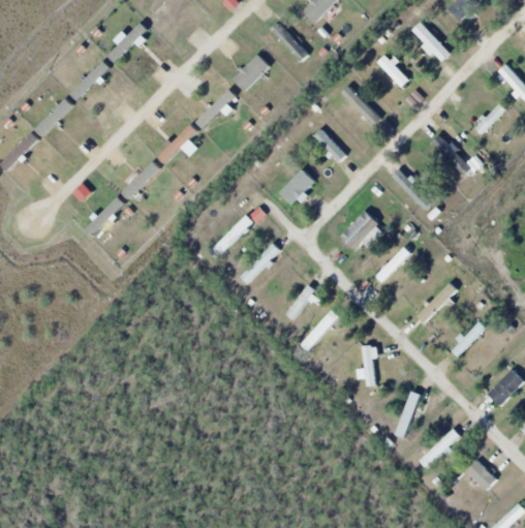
[(451,0),(443,8),(460,23),(480,0),(451,0)]
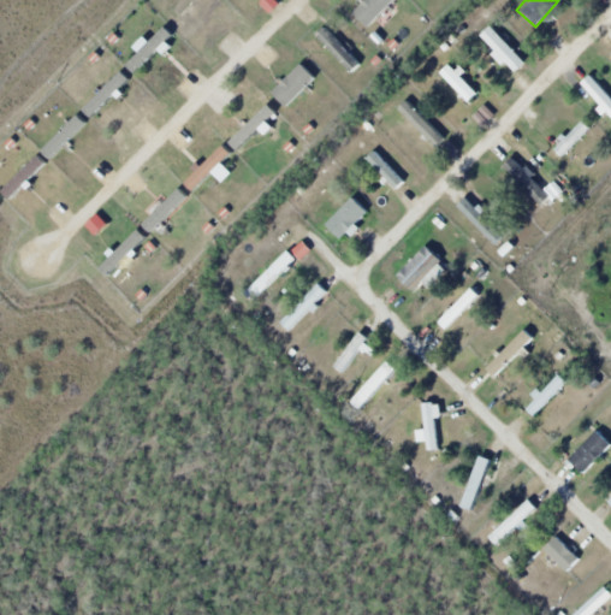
[(525,61),(490,25),(478,36),(512,72),(502,82),(512,94),(528,80),(518,67),(525,61)]
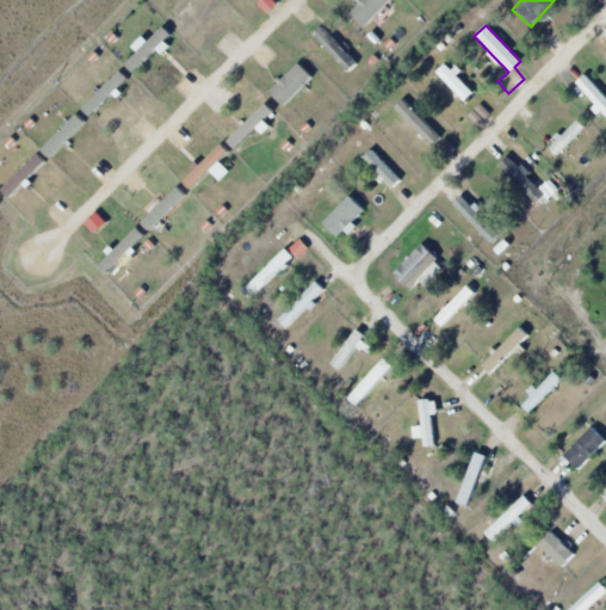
[(434,72),(463,100),(471,92),(443,63),(434,72)]
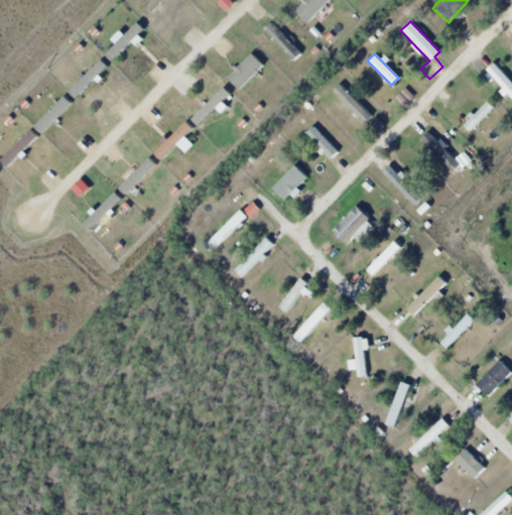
[(511,81),(494,63),(486,72),(511,98),(511,81)]
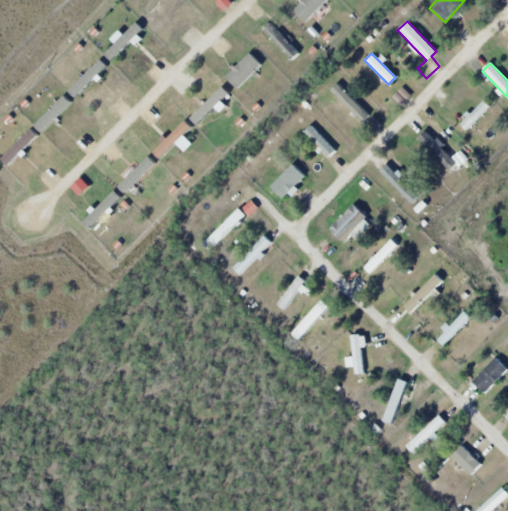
[(372,119),(345,92),(330,106),(357,133),(372,119)]
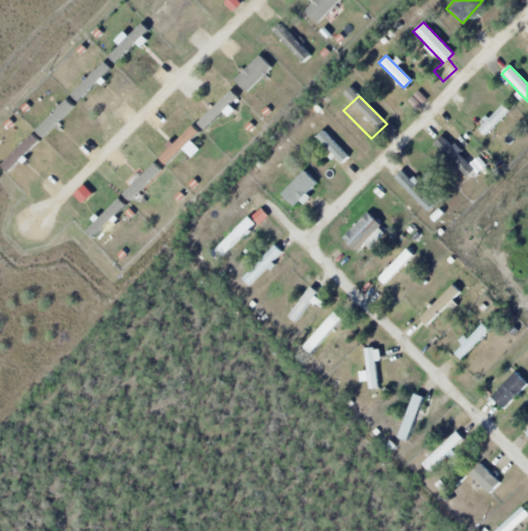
[(508,110),(501,102),(476,127),(484,135),(508,110)]
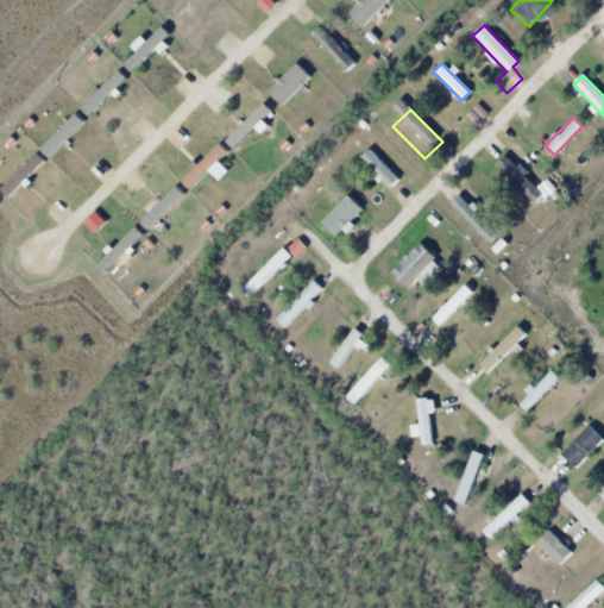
[(358,157),(391,187),(398,179),(365,150),(358,157)]
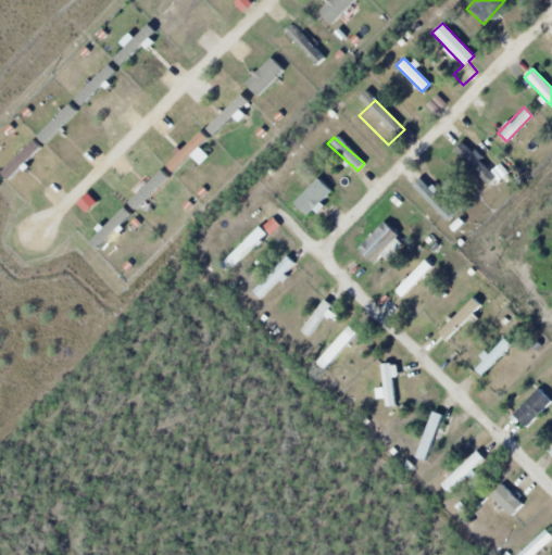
[(494,177),(460,143),(453,151),(487,185),(494,177)]
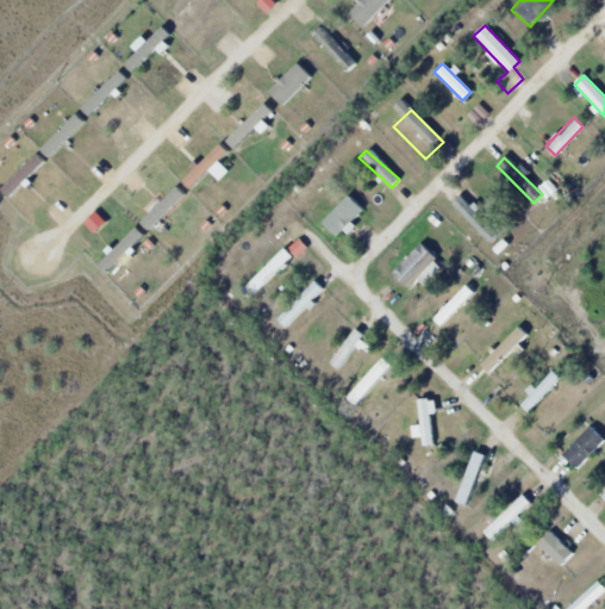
[(320,222),(335,237),(363,210),(348,194),(320,222)]
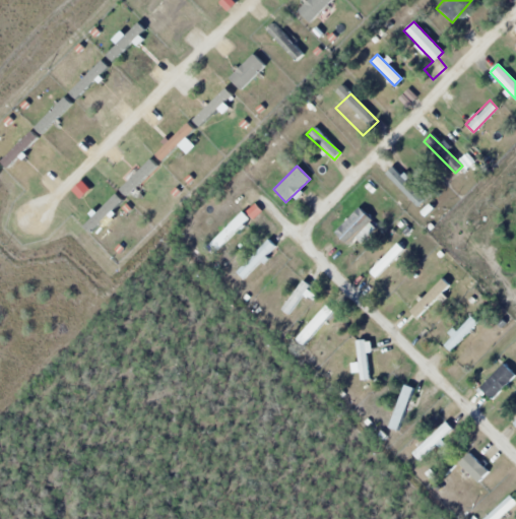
[(384,175),(416,207),(424,200),(391,168),(384,175)]
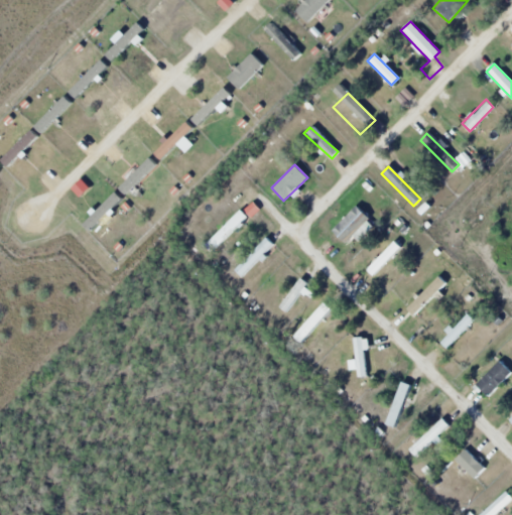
[(326,236),(335,244),(368,211),(359,203),(326,236)]
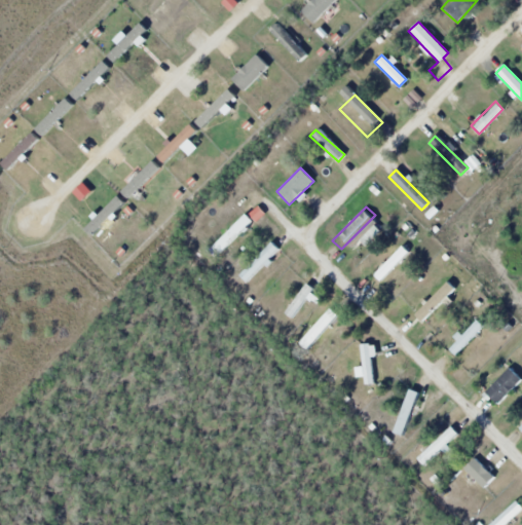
[(211,248),(218,254),(252,220),(245,214),(211,248)]
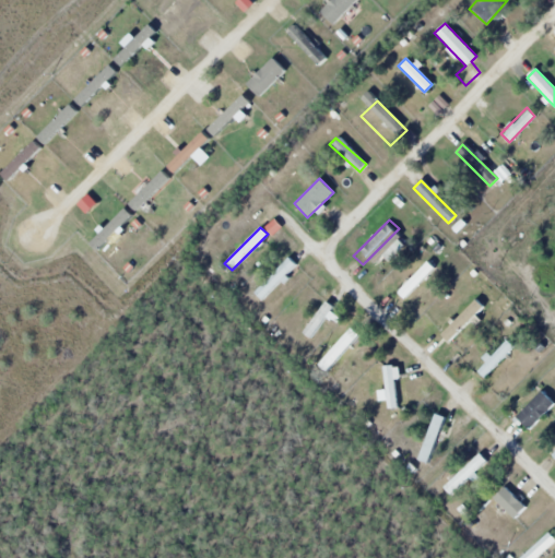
[(439,266),(429,256),(393,292),(404,301),(439,266)]
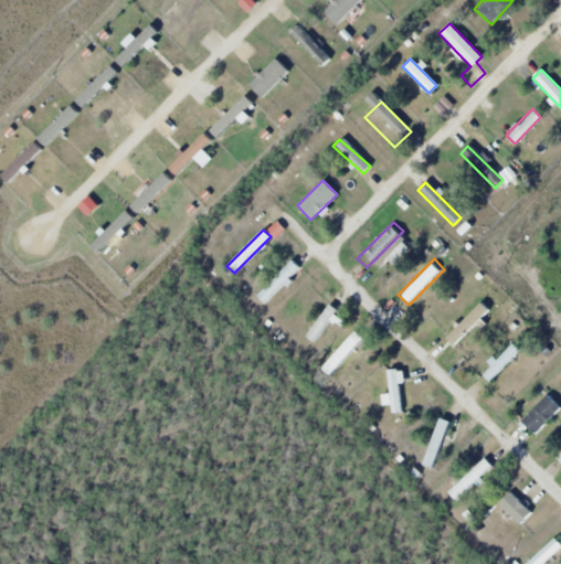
[(255,295),(263,302),(300,268),(292,259),(255,295)]
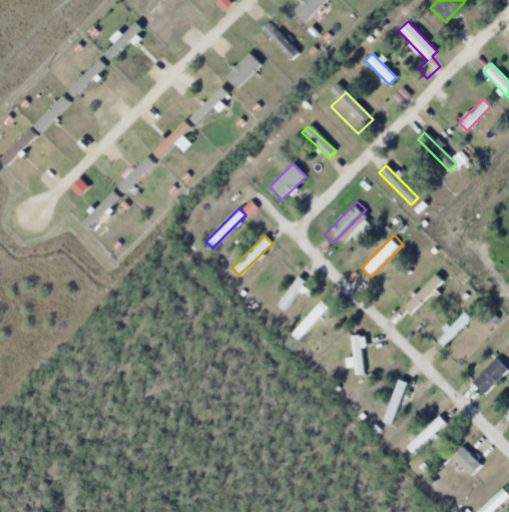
[(442,282),(434,274),(402,306),(410,314),(442,282)]
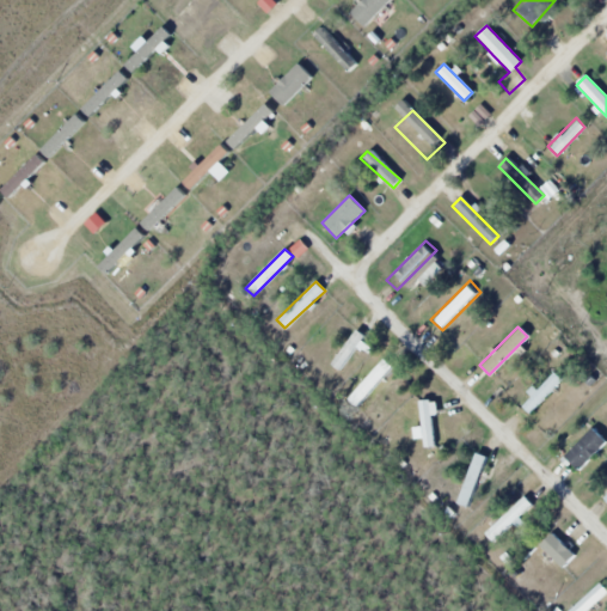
[(361,402),(388,373),(378,364),(350,392),(361,402)]
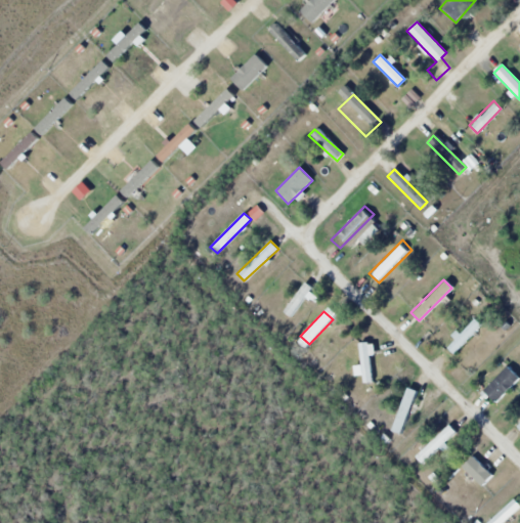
[(445,346),(451,352),(481,325),(475,319),(445,346)]
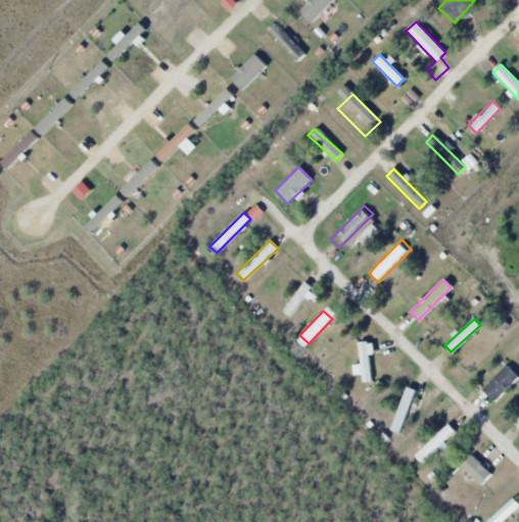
[(371,381),(368,341),(358,342),(361,382),(371,381)]
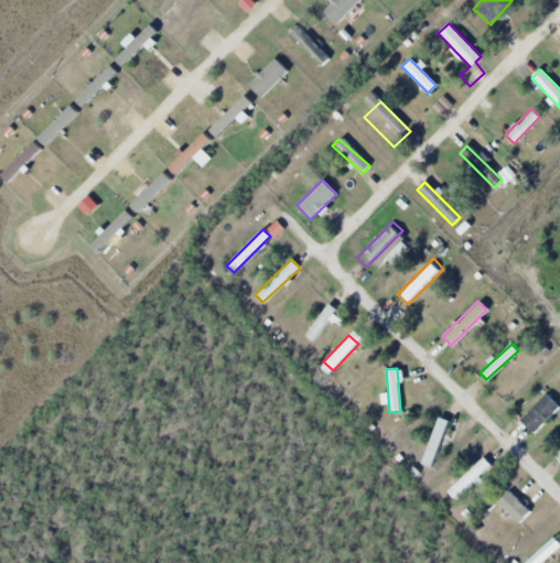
[(534,433),(559,407),(559,405),(546,393),(520,420),(534,433)]
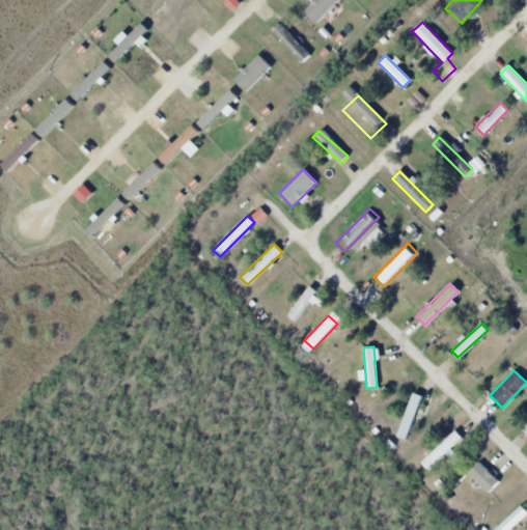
[(421,396),(410,392),(396,437),(408,441),(421,396)]
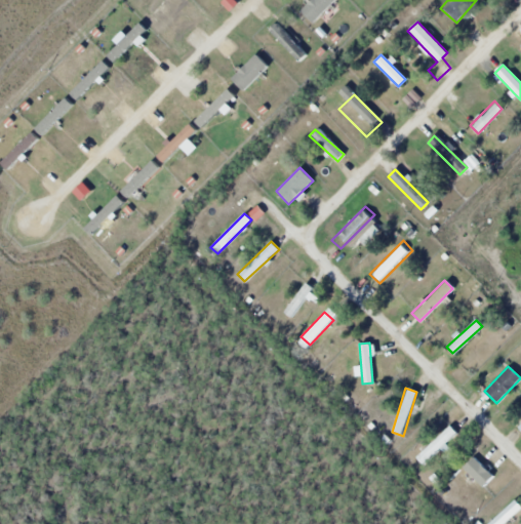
[(456,433),(448,425),(415,457),(423,466),(456,433)]
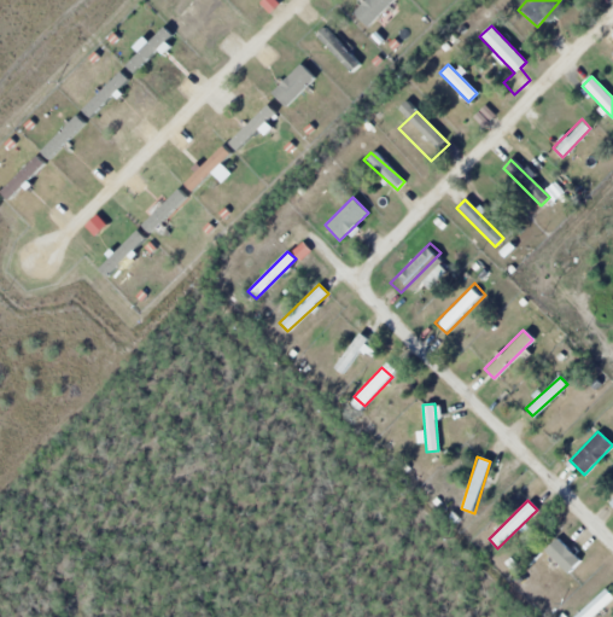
[(567,574),(581,560),(556,537),(543,551),(567,574)]
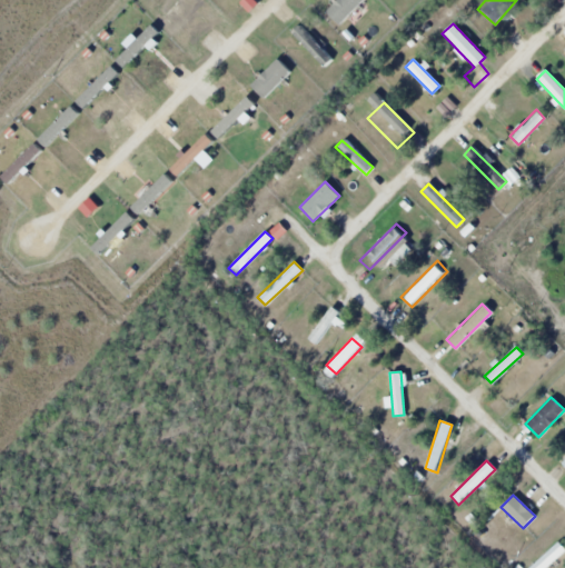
[(527,567),(544,567),(564,548),(556,540),(527,567)]
